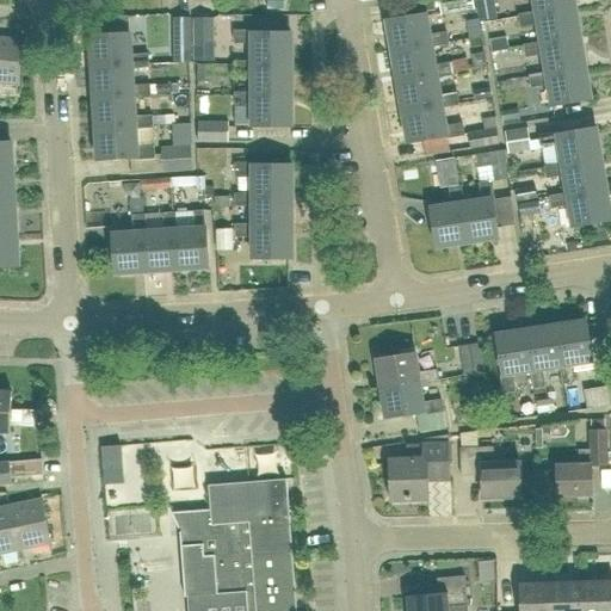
[(473,0),(443,0),(446,14),(474,10),(473,0)]
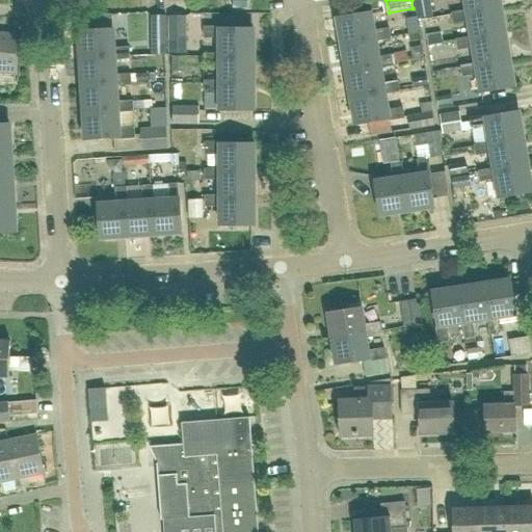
[(413,0),(416,17),(431,14),(429,0),(413,0)]
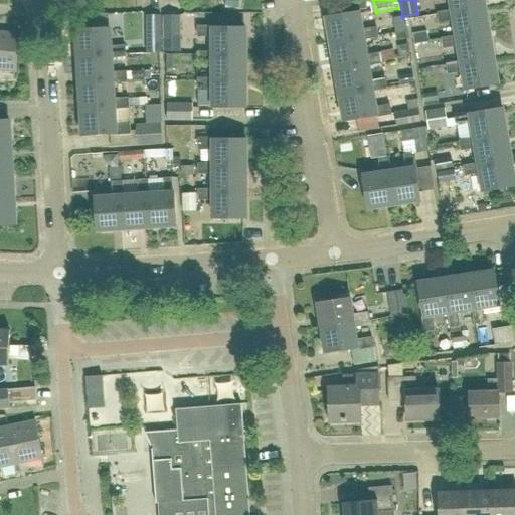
[(448,0),(450,11),(451,14),(483,8),(481,0),(448,0)]
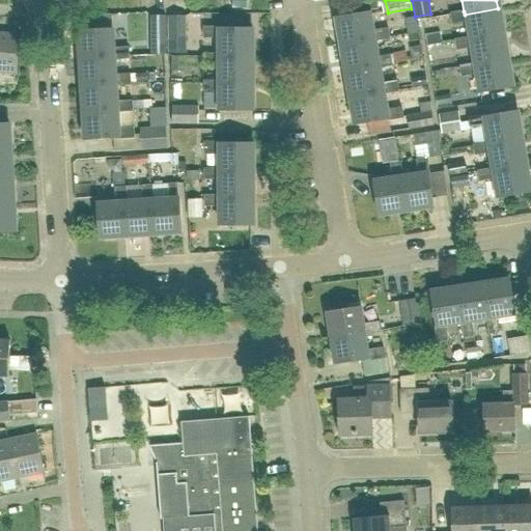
[(498,8),(465,15),(464,11),(450,14),(452,25),(467,23),(469,38),(470,40),(503,34),(498,8)]
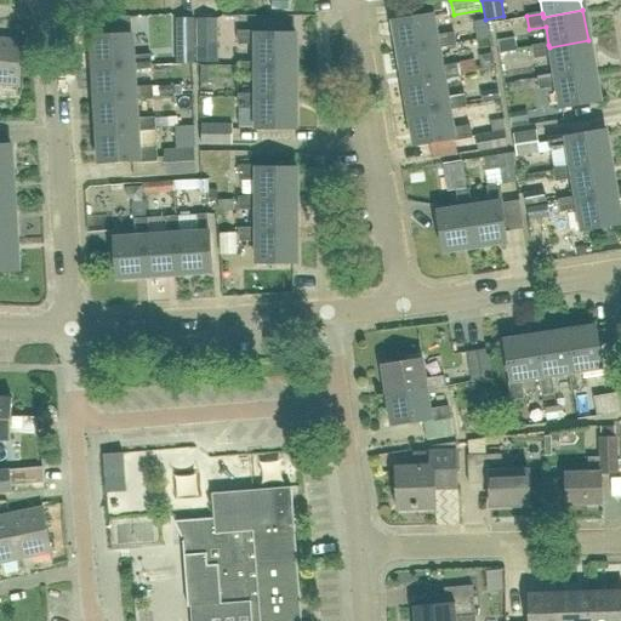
[(432,13),(393,21),(399,52),(438,46),(438,47),(455,44),(453,30),(436,34),(432,13)]
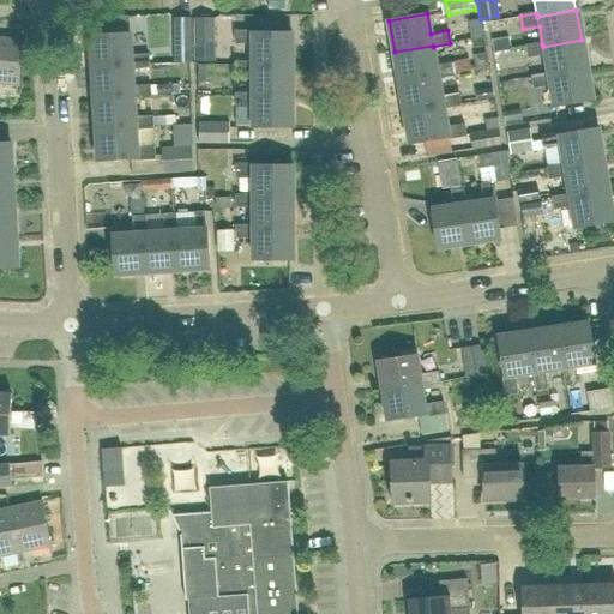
[(174,53),(193,53),(192,18),(174,18),(174,53)]
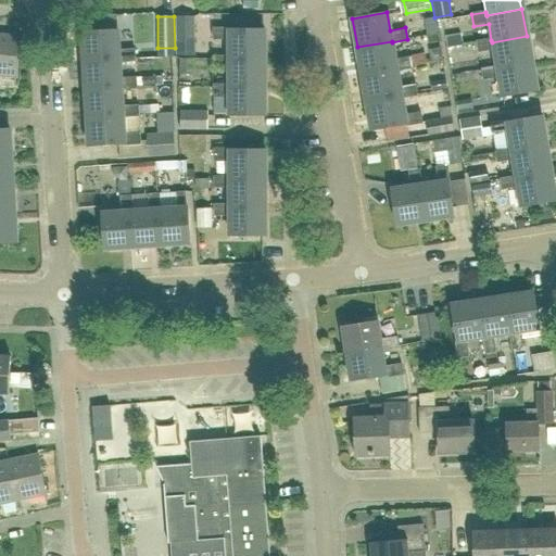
[(193,43),(193,16),(176,16),(176,43),(193,43)]
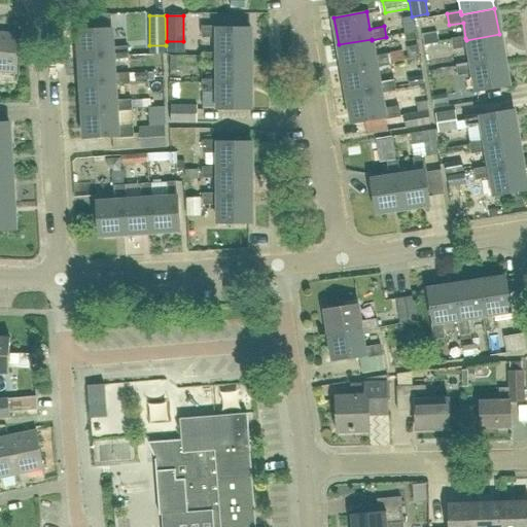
[(217,56),(251,56),(251,29),(217,29),(217,26),(201,26),(201,36),(217,37),(217,53),(217,56)]
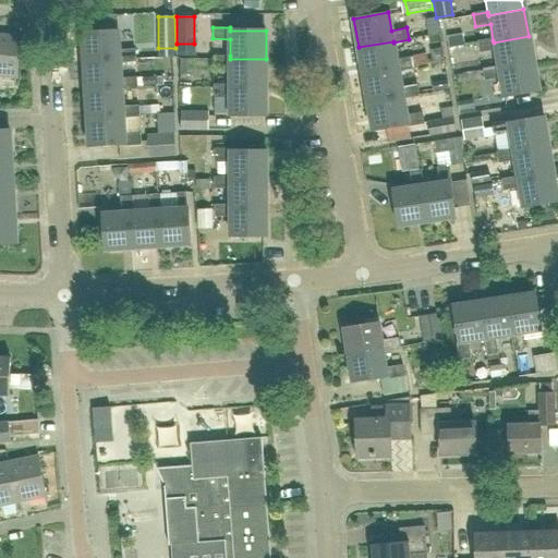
[(84,62),(120,59),(121,62),(137,61),(136,50),(119,51),(118,31),(82,34),(84,62)]
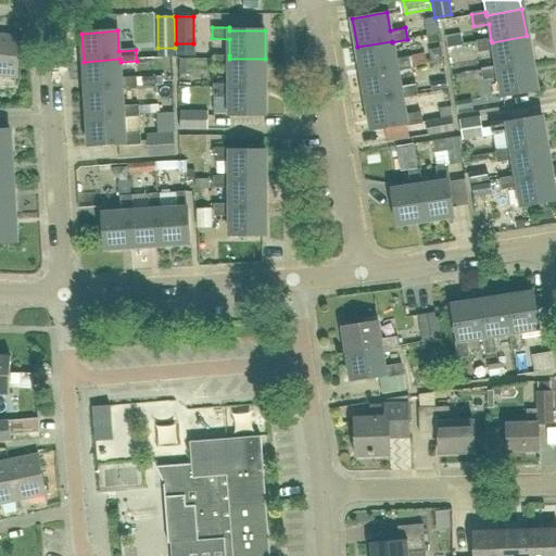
[(447,48),(463,46),(460,34),(445,37),(447,48)]
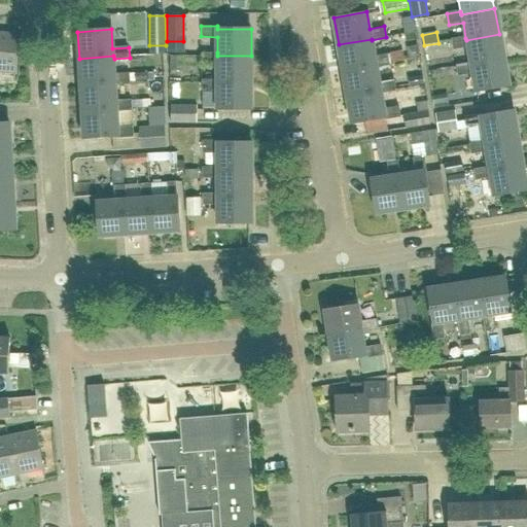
[(0,33),(0,72),(14,74),(19,35),(0,33)]
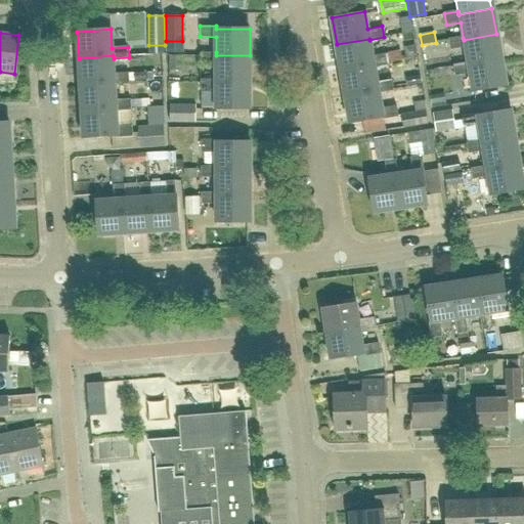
[(496,34),(464,40),(463,38),(449,40),(451,51),(465,48),(468,63),(468,66),(500,59),(496,34)]
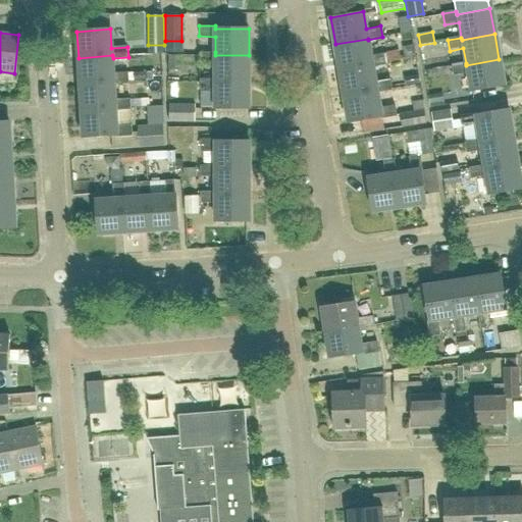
[(372,64),(372,65),(387,62),(385,52),(370,55),(368,40),(368,39),(335,44),(340,70),(372,64)]
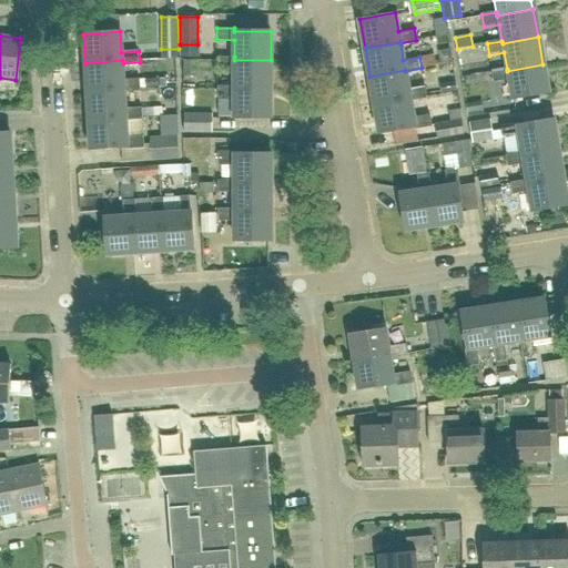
[(450,49),(437,51),(439,63),(453,61),(450,49)]
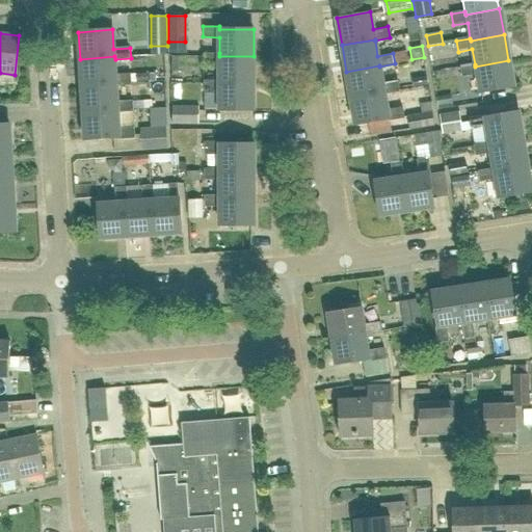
[(219,83),(254,83),(254,56),(219,56),(219,53),(203,53),(203,64),(219,64),(219,81),(219,83)]
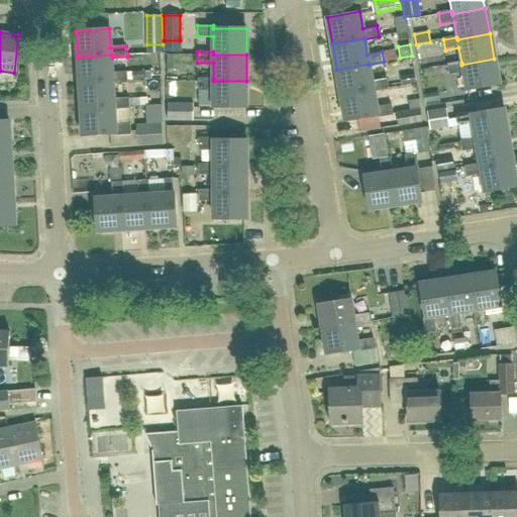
[(80,84),(112,81),(113,84),(129,83),(128,73),(113,74),(112,58),(111,55),(78,58),(80,84)]
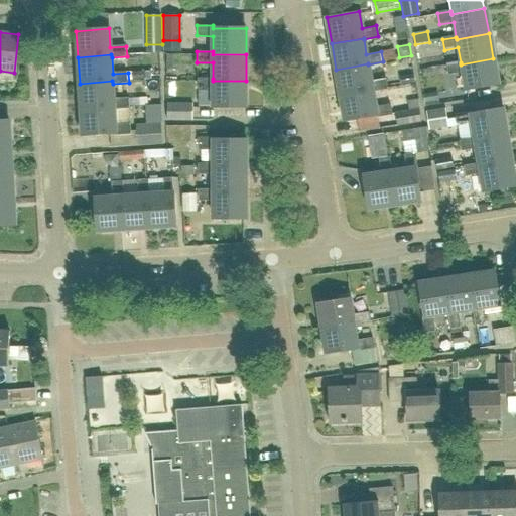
[(177,55),(166,56),(166,70),(177,70),(177,55)]
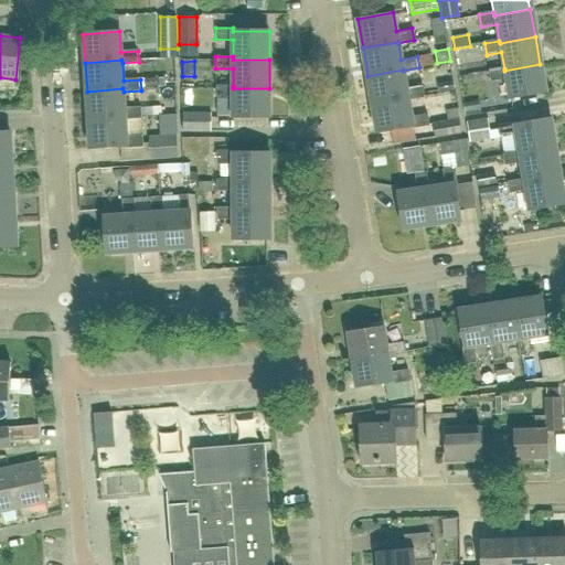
[(545,92),(540,64),(504,71),(504,68),(490,71),(491,76),(492,82),(507,80),(510,98),(545,92)]
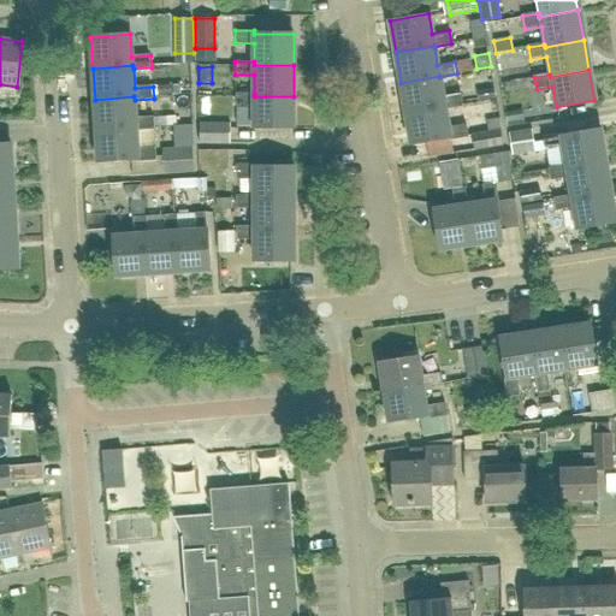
[(444,106),(444,108),(462,105),(460,93),(443,95),(439,77),(439,76),(401,83),(407,112),(444,106)]
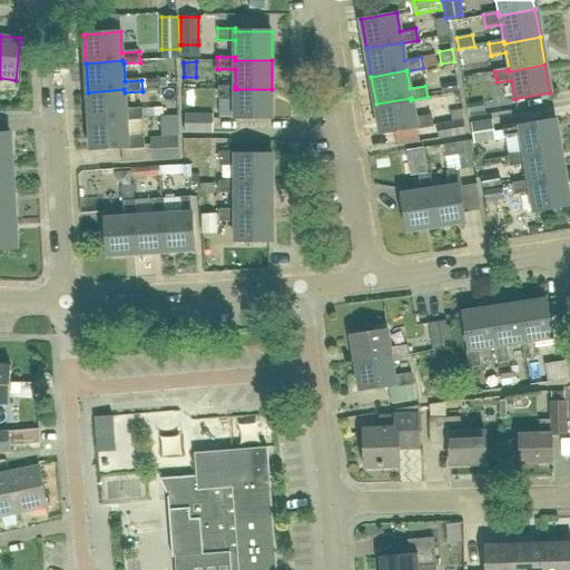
[(272,119),(272,89),(235,89),(235,87),(218,87),(218,98),(235,98),(235,119),(272,119)]
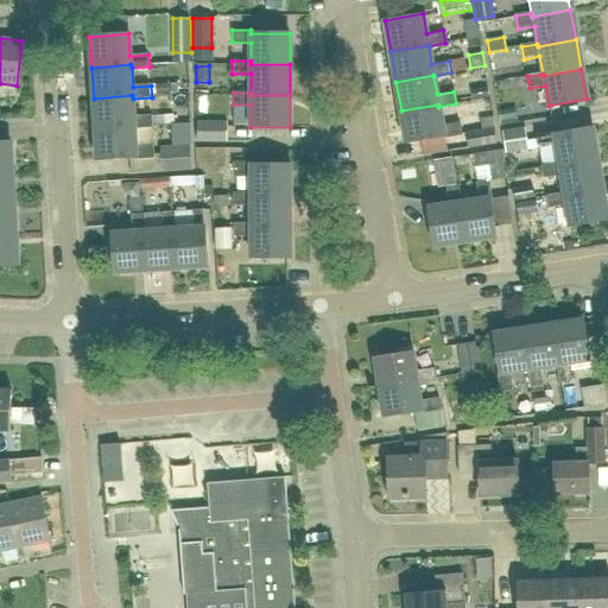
[(95,128),(134,126),(134,130),(153,128),(152,115),(134,118),(133,99),(132,95),(94,99),(95,128)]
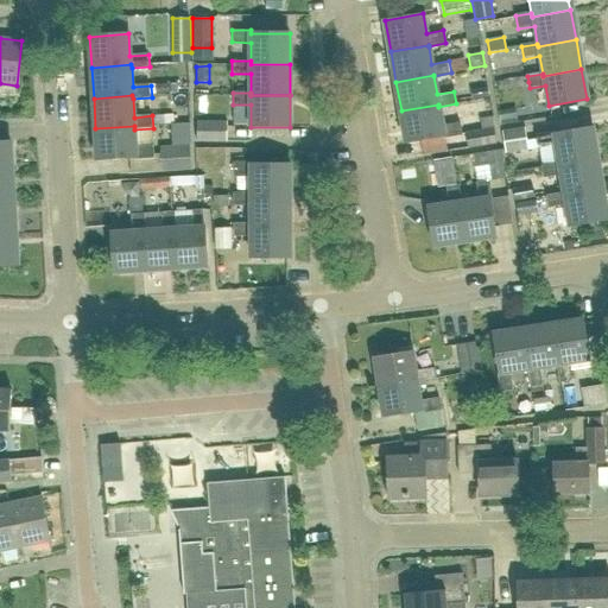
[(438,105),(401,111),(407,141),(420,139),(444,135),(444,138),(462,134),(460,121),(442,125),(438,107),(438,105)]
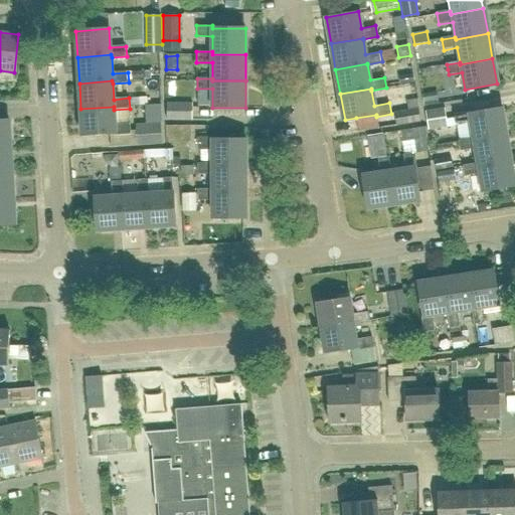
[(424,107),(439,104),(437,92),(422,95),(424,107)]
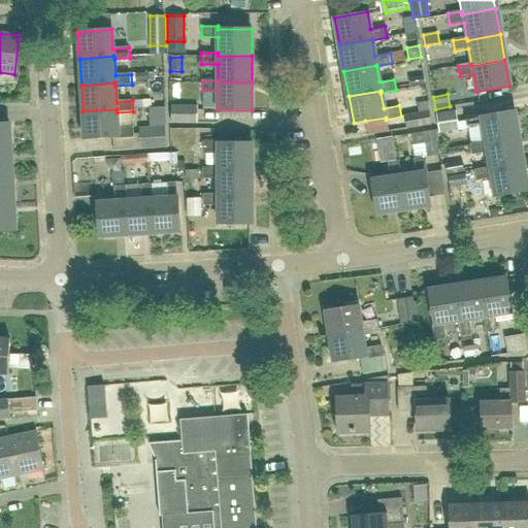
[(406,129),(431,125),(427,101),(417,102),(419,112),(404,114),(406,129)]
